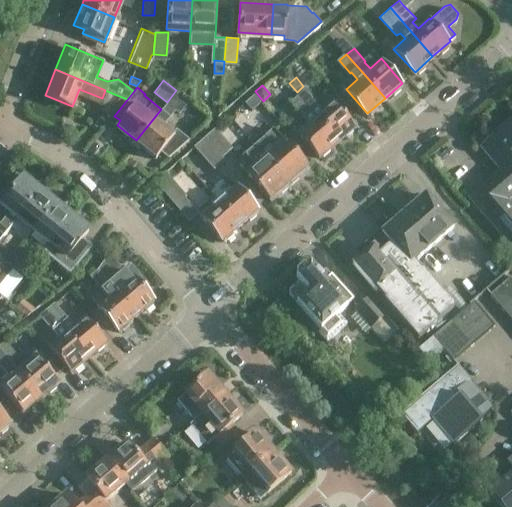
[(304,88),(297,94),(338,140),(355,125),(334,101),(324,109),(304,88)]
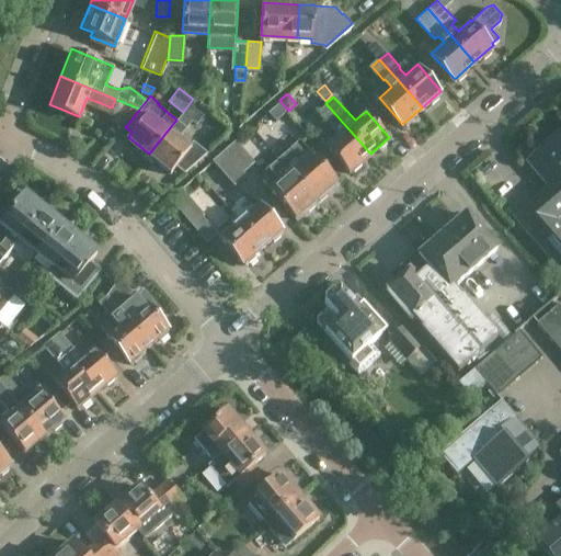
[(183,112),(176,120),(149,154),(170,171),(176,163),(185,170),(206,151),(193,142),(191,145),(180,136),(192,120),(195,122),(206,110),(193,99),(183,112)]
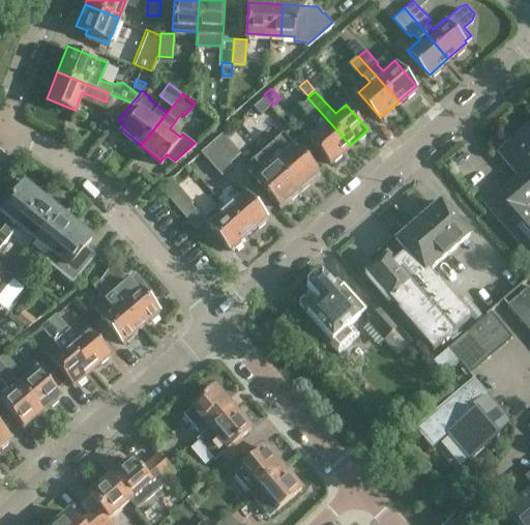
[(263,96),(254,104),(260,111),(269,104),(263,96)]
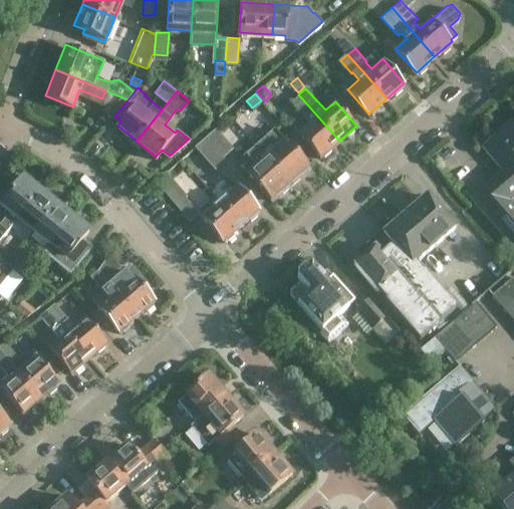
[(113,116),(124,101),(114,94),(103,108),(113,116)]
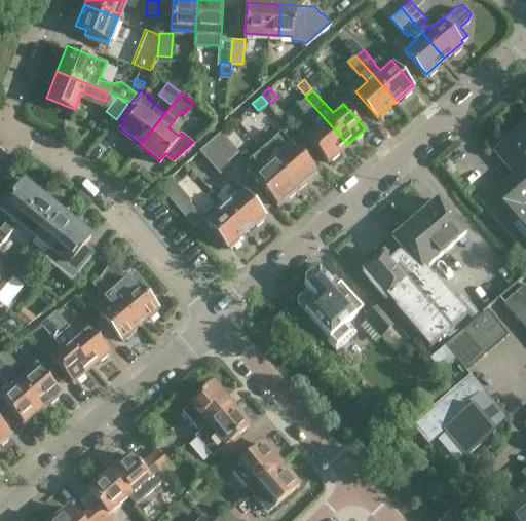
[(347,144),(305,97),(298,103),(317,125),(307,135),(329,160),(347,144)]
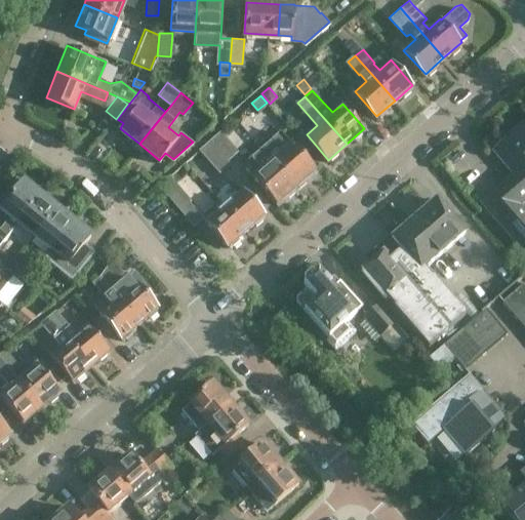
[(480,199),(524,251),(524,206),(522,202),(524,199),(524,119),(508,134),(511,137),(498,148),(516,168),(480,199)]
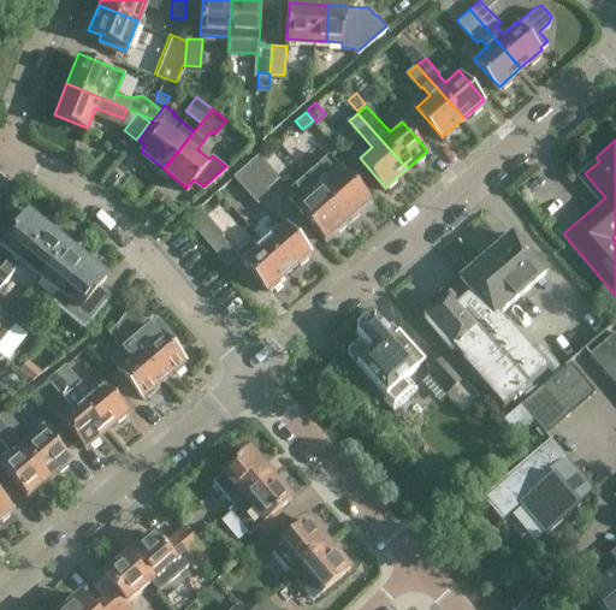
[(258,152),(246,163),(267,187),(279,176),(258,152)]
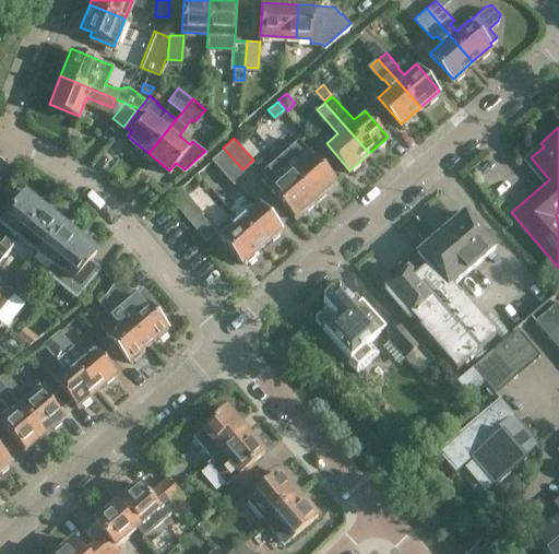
[(288,145),(278,155),(316,198),(335,180),(298,138),(289,146),(288,145)]
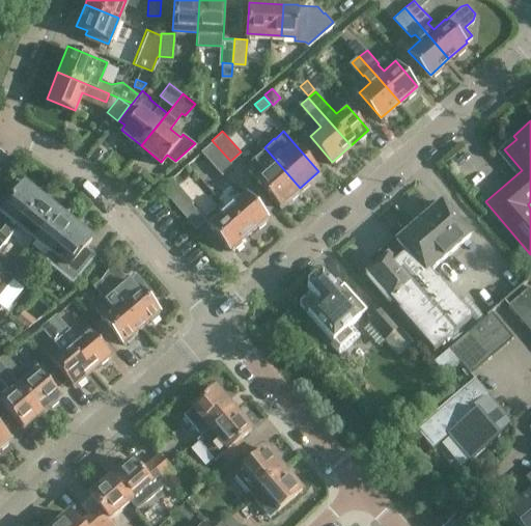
[(230,161),(212,140),(201,149),(222,173),(233,164),(230,161)]
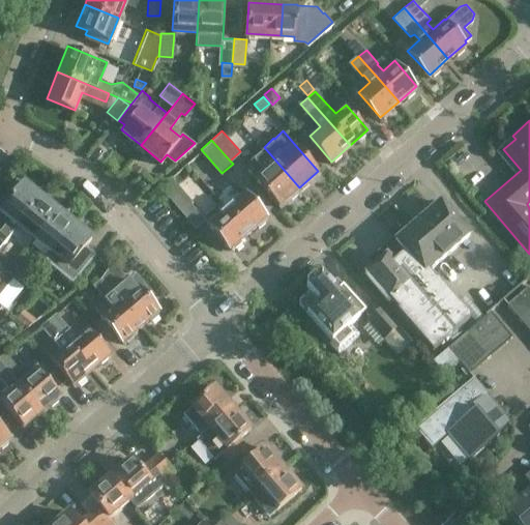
[(299,187),(264,147),(253,156),(254,157),(245,165),(280,204),(299,187)]
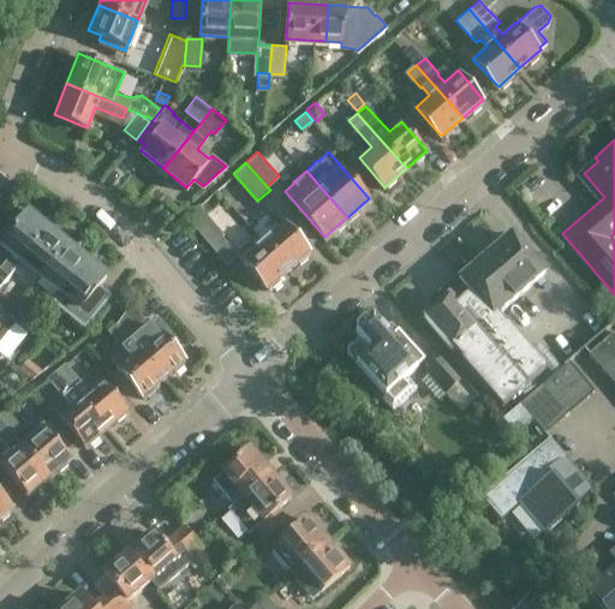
[(185,214),(210,244),(224,233),(198,203),(185,214)]
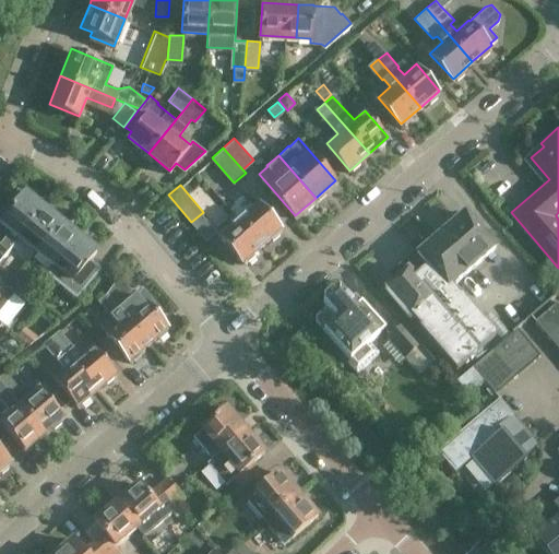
[(0,257),(44,204),(25,190),(20,186),(3,205),(9,210),(1,220),(11,228),(0,240),(0,257)]
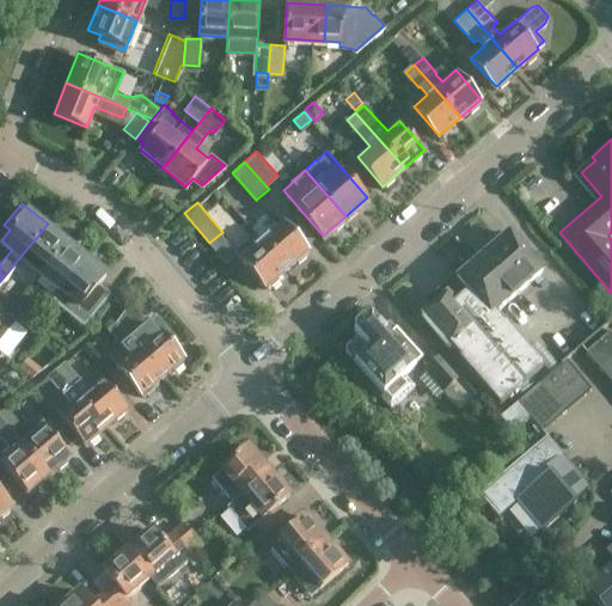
[(262,238),(287,268),(308,249),(282,220),(262,238)]
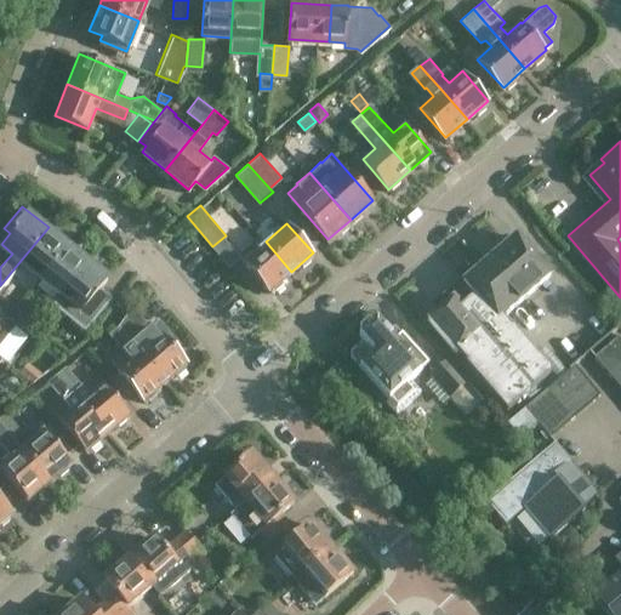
[(21,301),(68,243),(49,227),(0,285),(0,286),(12,273),(23,283),(13,295),(21,301)]
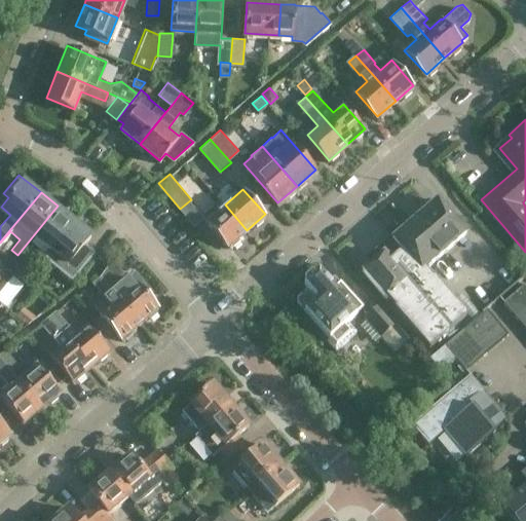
[(229,246),(247,230),(225,205),(218,197),(199,213),(229,246)]
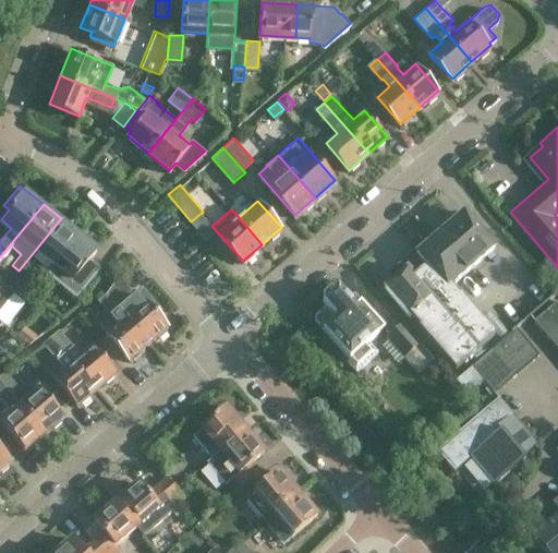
[(457,290),(450,283),(494,244),(463,209),(415,251),(420,255),(408,265),(407,265),(384,285),(410,314),(411,313),(420,323),(419,324),(455,367),(495,332),(459,289),(457,290)]
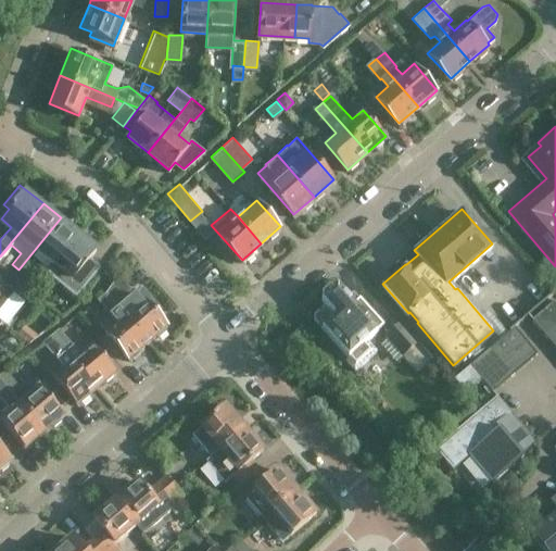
[(54,262),(78,232),(61,217),(19,270),(26,276),(37,263),(30,258),(37,248),(54,262)]
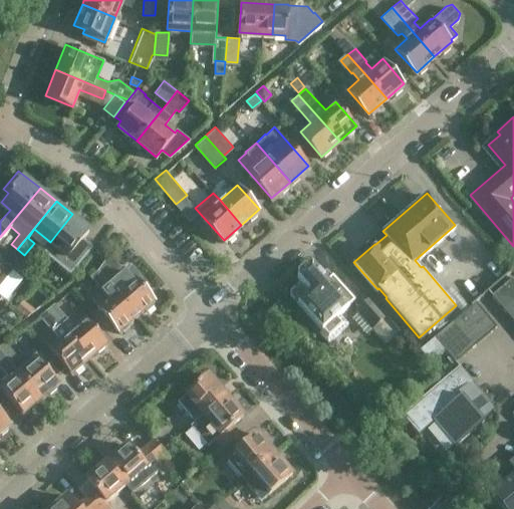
[(89,228),(72,214),(50,242),(44,250),(70,271),(91,244),(82,237),(89,228)]
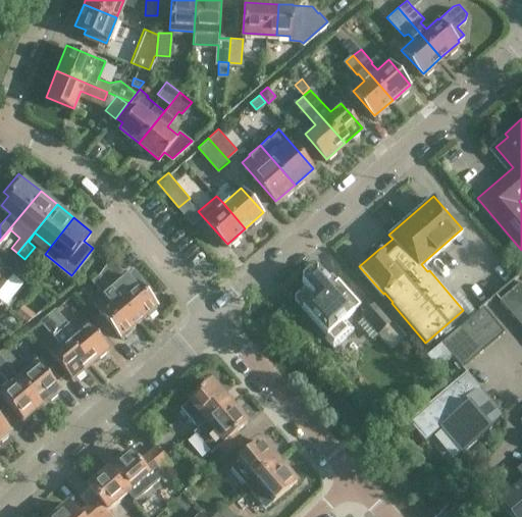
[(112,256),(98,272),(139,319),(157,304),(146,291),(147,291),(141,283),(145,280),(134,267),(127,273),(112,256)]
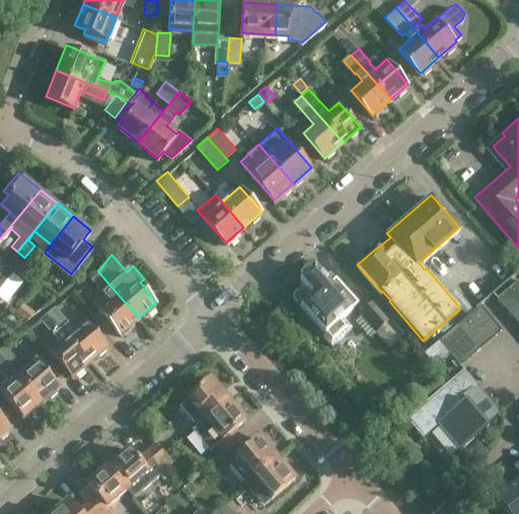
[(0,284),(12,270),(0,259),(0,284)]
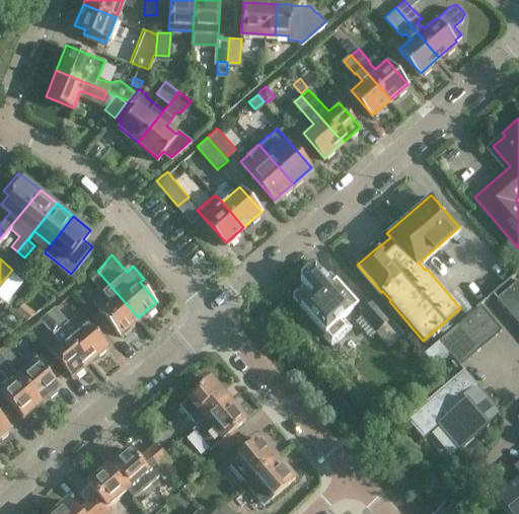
[(300,277),(299,277),(309,288),(312,292),(300,303),(331,338),(346,325),(339,318),(352,306),(352,305),(357,300),(346,288),(335,276),(330,270),(324,276),(313,264),(306,264),(300,270),(300,277)]
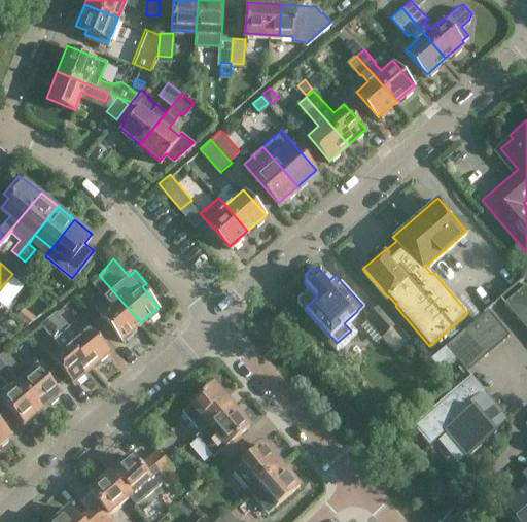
[(140,322),(99,275),(93,282),(112,305),(101,314),(123,339),(140,322)]
